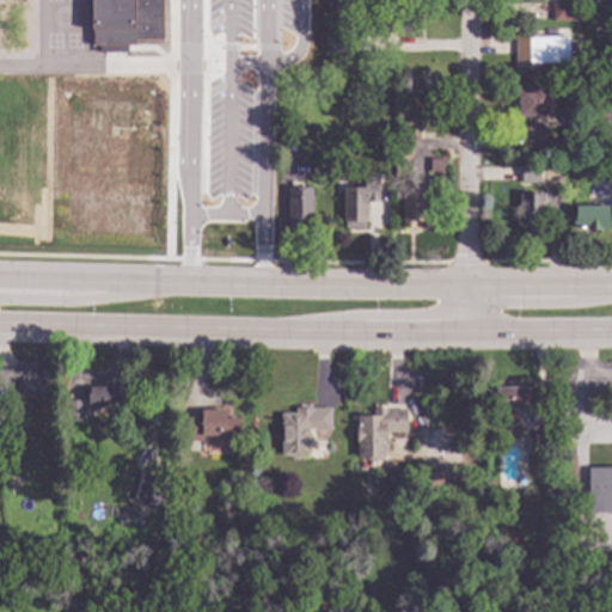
[(161,0),(163,41),(134,41),(134,47),(127,47),(127,49),(127,53),(114,53),(98,53),(98,46),(92,46),(92,30),(91,30),(91,0),(161,0)]
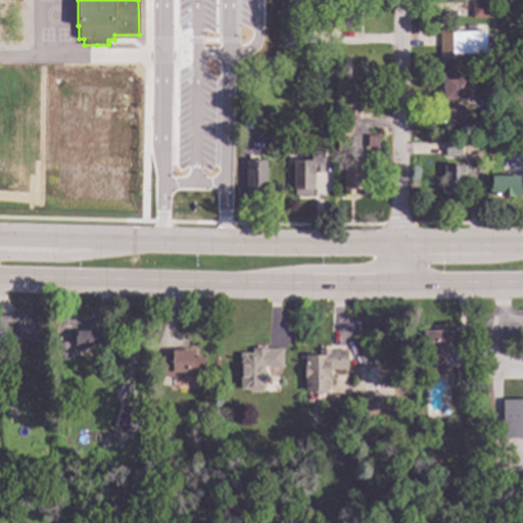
[(492,18),(472,17),(472,2),(492,2),(492,18)]
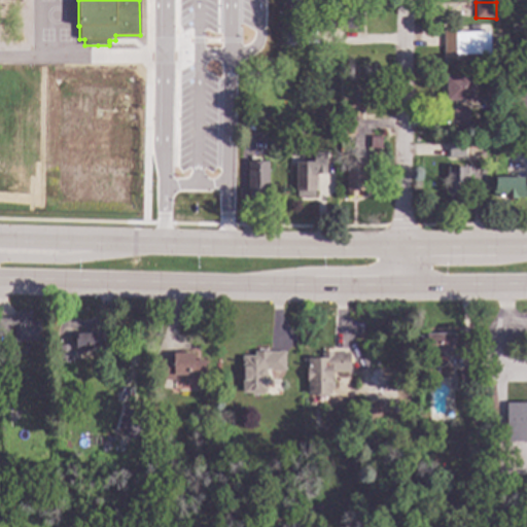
[(358,29),(326,30),(326,9),(357,8),(358,29)]
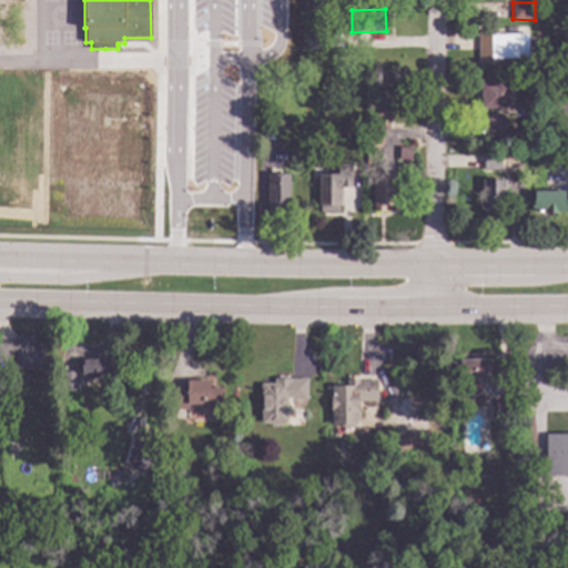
[(503,33),(527,33),(527,60),(504,59),(504,63),(478,63),(479,31),(503,31),(503,33)]
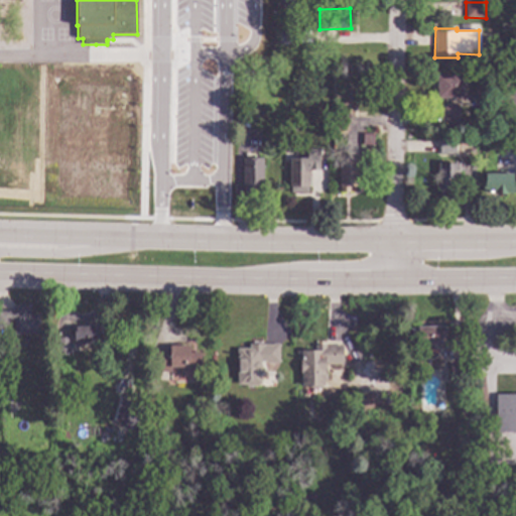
[(465,98),(436,98),(436,75),(466,75),(465,98)]
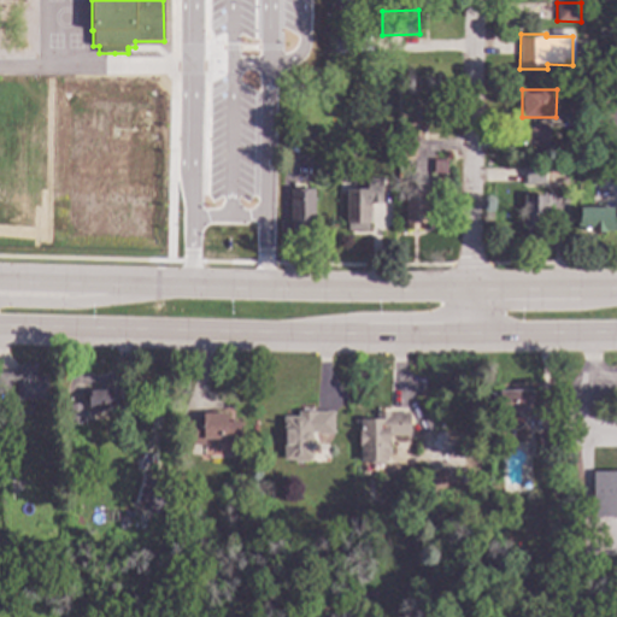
[(548,147),(527,147),(527,124),(548,124),(548,147)]
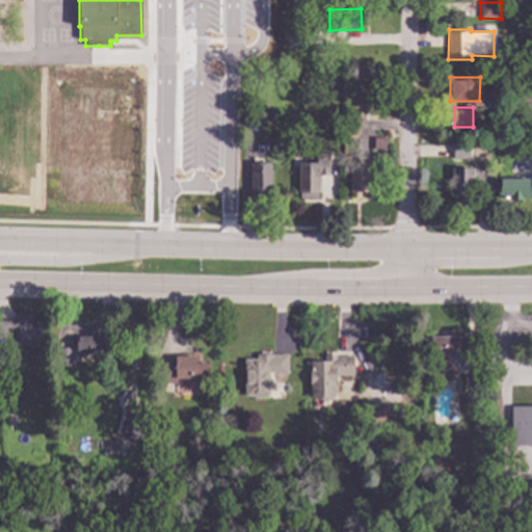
[(358,115),(357,136),(341,135),(342,120),(348,120),(348,114),(358,115)]
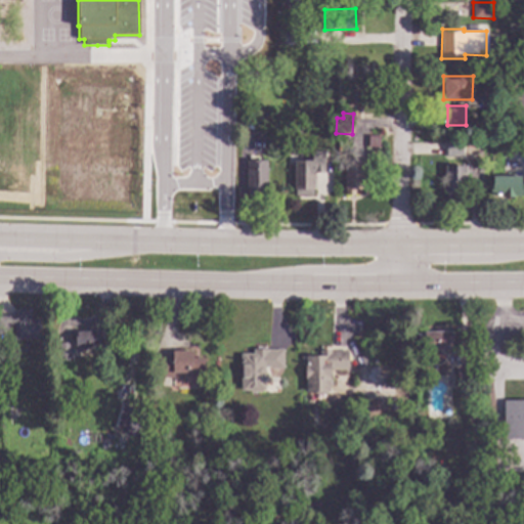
[(254,115),(253,131),(243,130),(243,115),(254,115)]
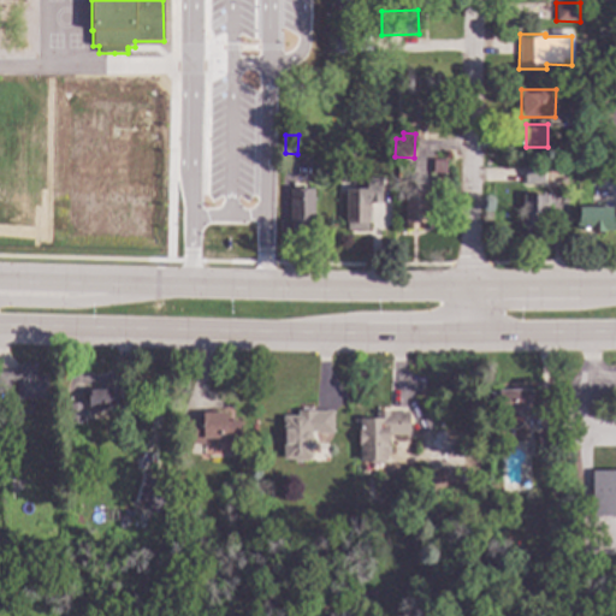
[(445,161),(432,160),(431,176),(445,176),(445,161)]
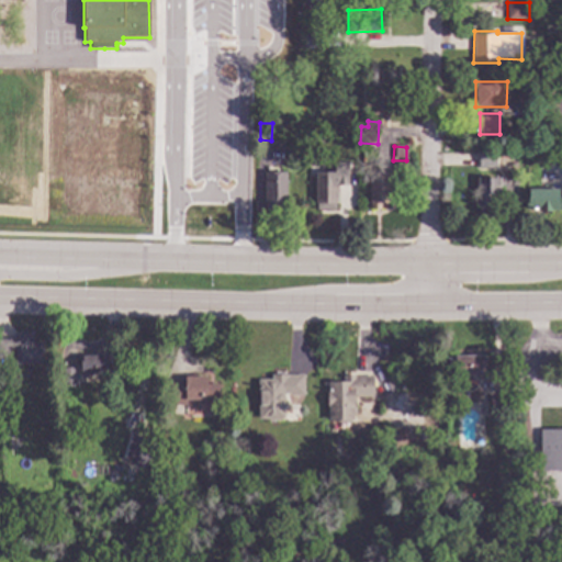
[(496,168),(479,168),(479,152),(496,152),(496,168)]
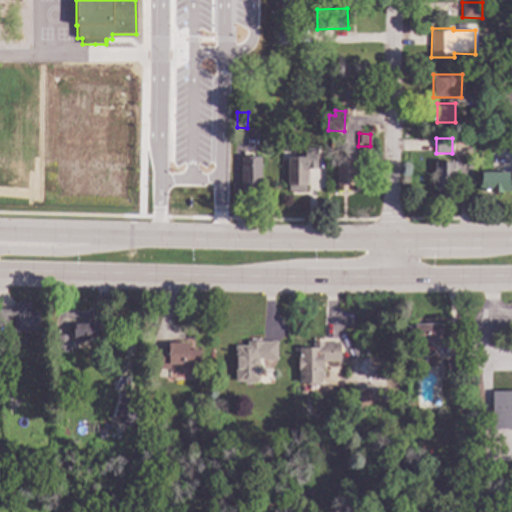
[(356,185),(347,185),(347,191),(337,191),(337,156),(341,156),(341,151),(356,151),(356,185)]
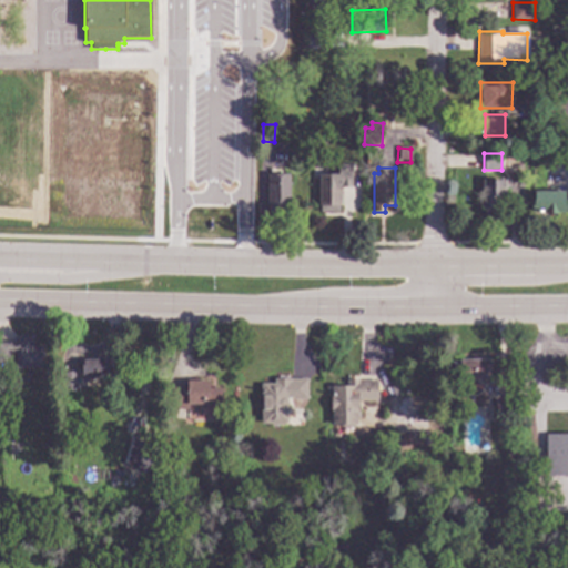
[(290,205),(276,205),(276,212),(269,212),(267,174),(288,173),(290,205)]
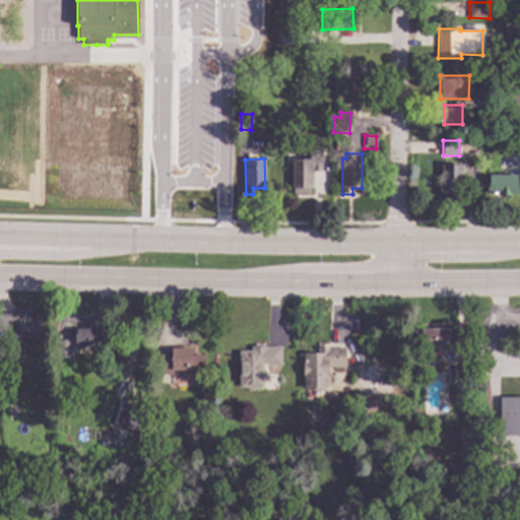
[(312,189),(293,189),(291,159),(312,159),(312,189)]
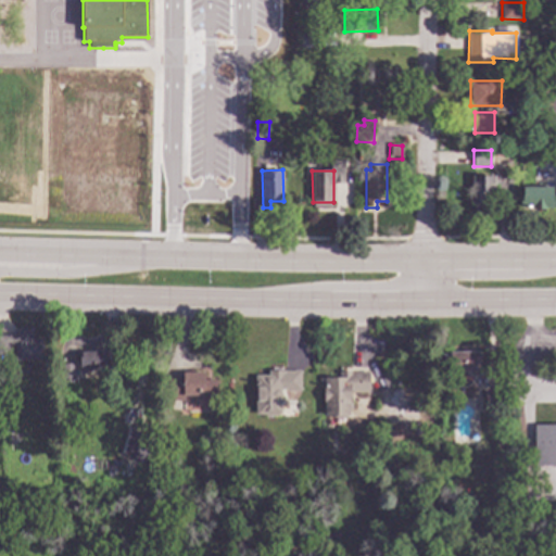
[(494,212),(472,212),(472,176),(494,176),(494,212)]
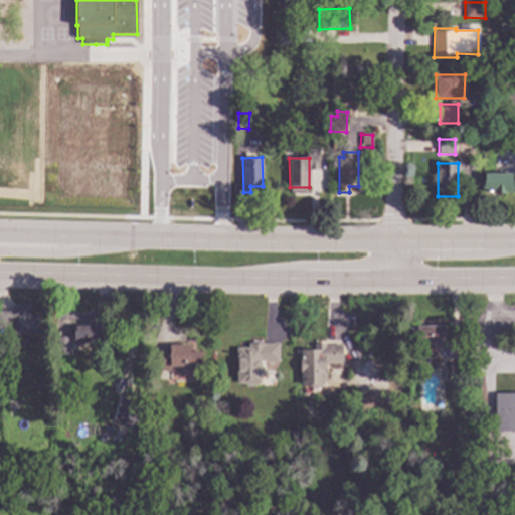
[(512,174),(512,181),(514,181),(514,193),(505,192),(505,195),(491,194),(491,192),(482,192),(482,172),(512,174)]
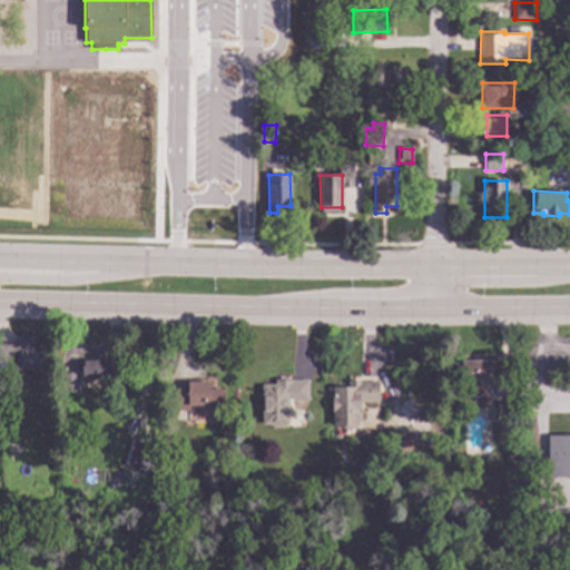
[(33,347),(43,347),(45,369),(16,371),(15,353),(10,354),(10,365),(0,365),(0,344),(15,344),(15,337),(33,336),(33,347)]
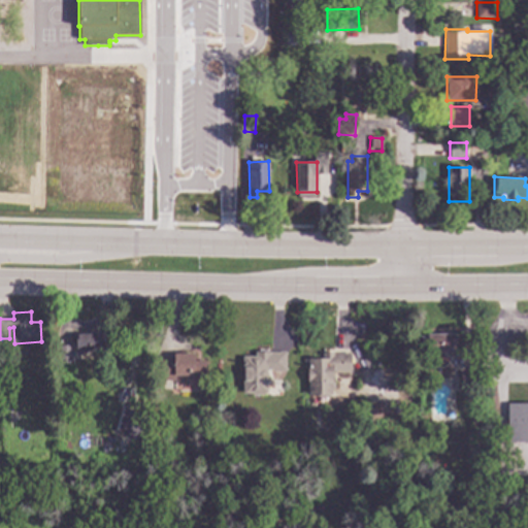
[(100,351),(76,353),(75,333),(99,332),(100,351)]
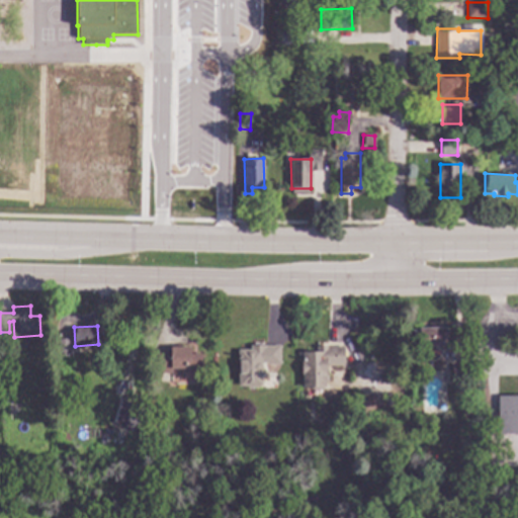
[(446,346),(420,346),(420,340),(414,340),(414,331),(420,331),(420,328),(445,328),(446,346)]
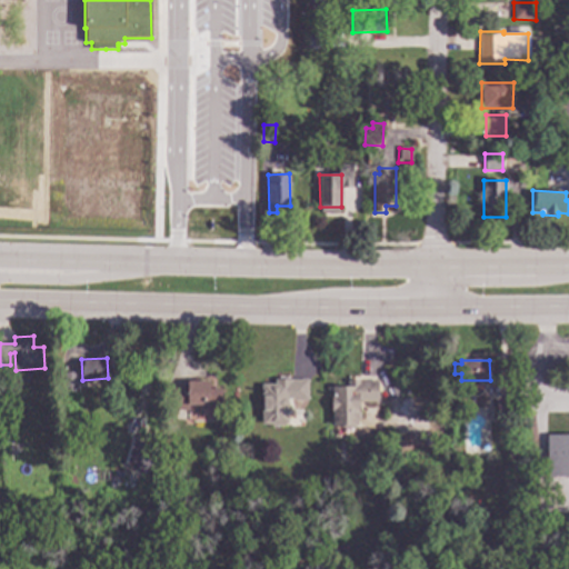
[(79,390),(66,391),(65,372),(78,371),(79,390)]
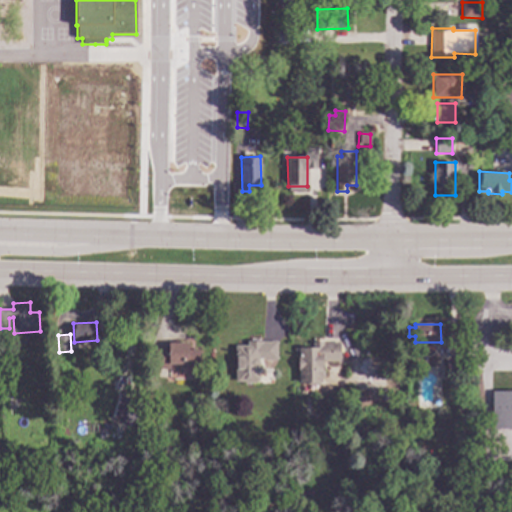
[(277,360),(259,361),(260,381),(256,381),(256,383),(246,383),(245,381),(237,381),(236,345),(248,345),(248,342),(277,341),(277,360)]
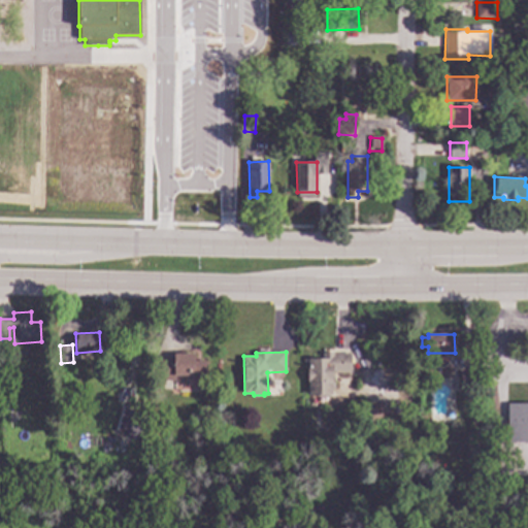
[(194,360),(204,359),(205,376),(177,376),(177,381),(158,381),(158,360),(172,359),(171,354),(194,353),(194,360)]
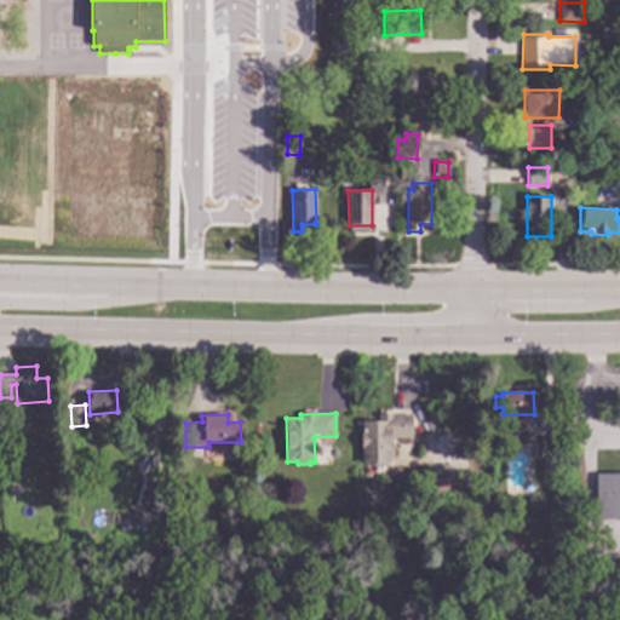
[(392,417),(411,417),(412,438),(390,438),(391,458),(389,458),(389,464),(386,464),(386,468),(373,468),(373,463),(363,463),(362,447),(361,447),(361,434),(362,434),(362,422),(377,422),(377,415),(392,415),(392,417)]
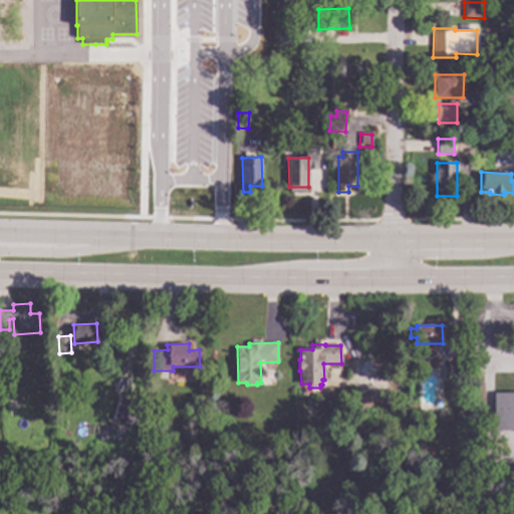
[(463,362),(464,377),(449,377),(449,362),(463,362)]
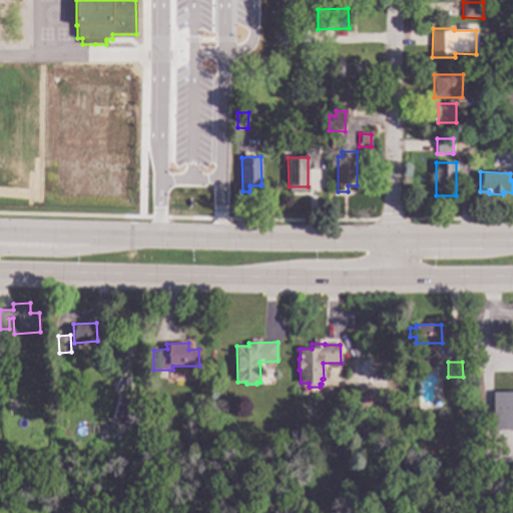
[(512,393),(492,393),(493,431),(512,430),(512,393)]
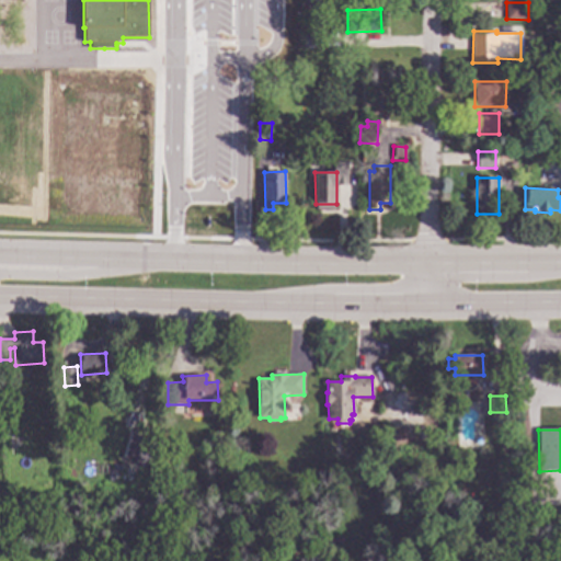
[(153,443),(129,436),(123,460),(146,467),(153,443)]
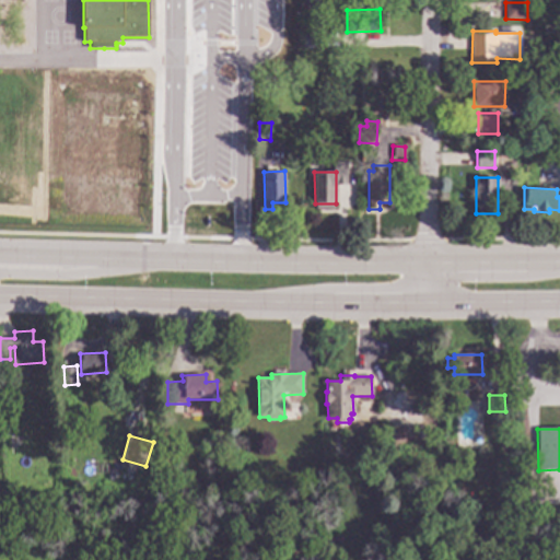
[(179,453),(171,461),(163,453),(173,445),(179,453)]
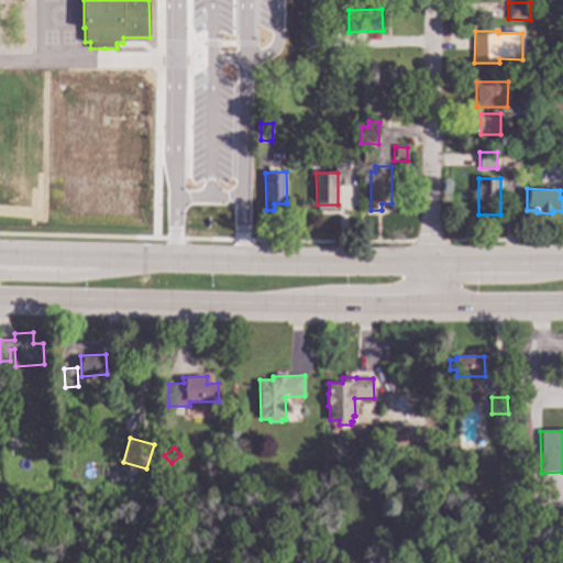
[(518,532),(515,538),(507,532),(510,527),(518,532)]
